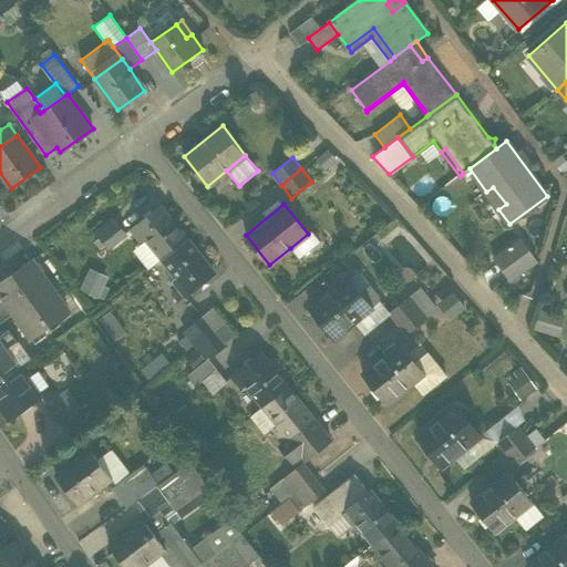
[(147,239),(163,258),(187,239),(161,206),(131,229),(142,243),(147,239)]
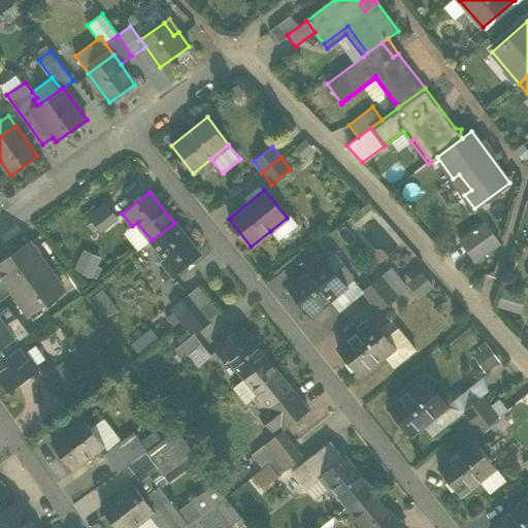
[(90,217),(101,231),(118,218),(106,204),(90,217)]
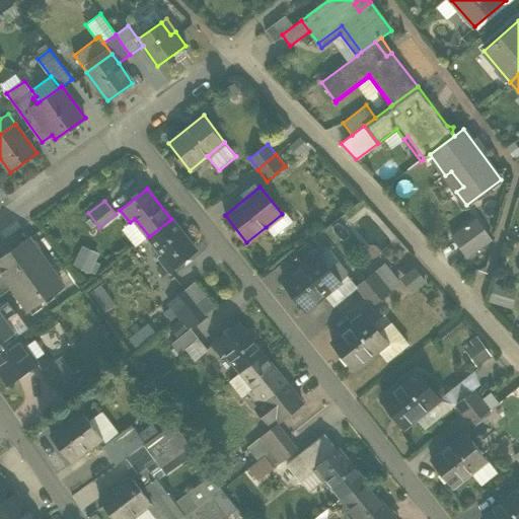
[(285,211),(282,214),(266,227),(274,237),(293,221),(285,211)]
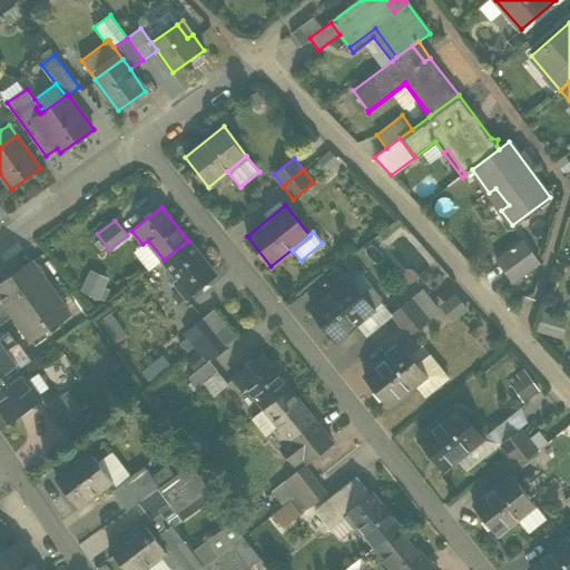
[(497,258),(512,279),(540,259),(524,238),(497,258)]
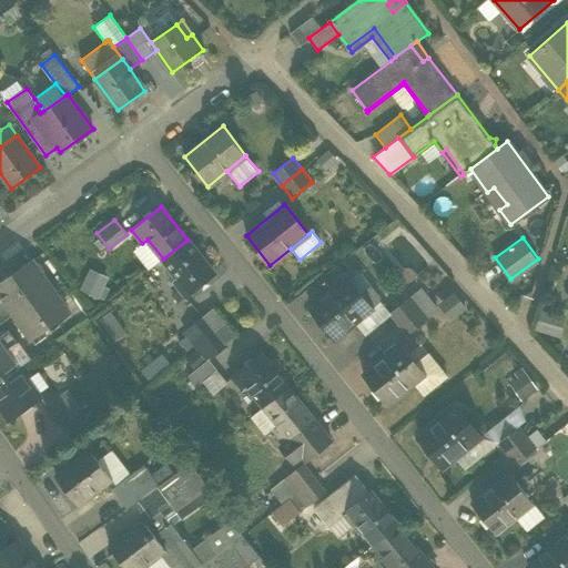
[(163,259),(148,240),(142,243),(133,251),(149,270),(163,259)]
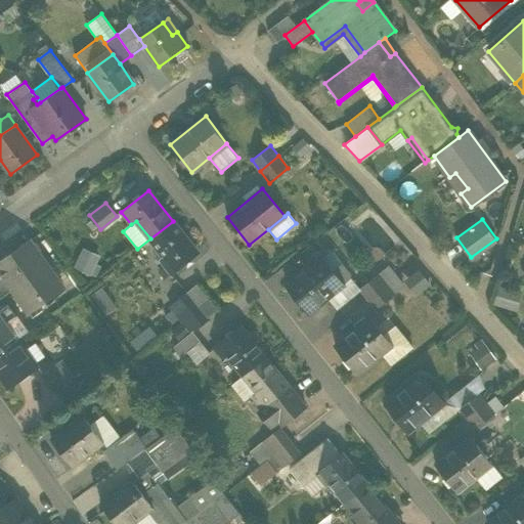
[(198,252),(173,221),(150,238),(165,258),(160,262),(170,274),(198,252)]
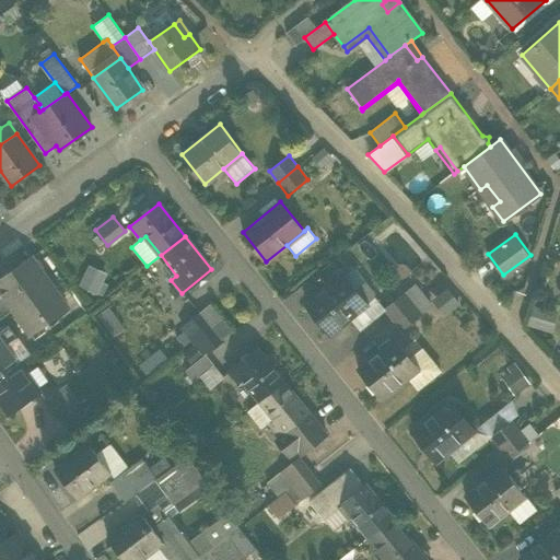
[(14,312),(27,329),(43,318),(46,324),(68,307),(32,258),(0,280),(0,291),(1,293),(14,312)]
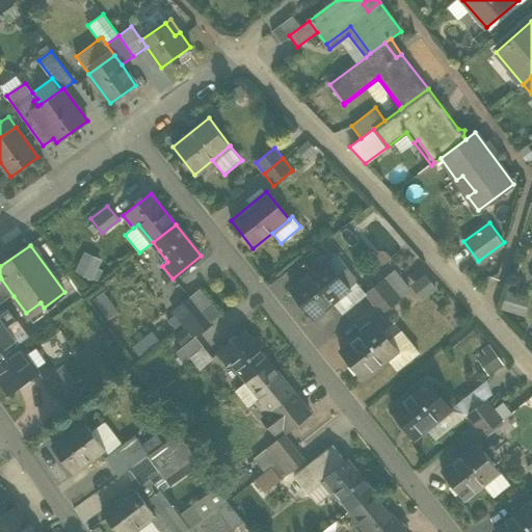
[(84,253),(75,272),(92,281),(102,261),(84,253)]
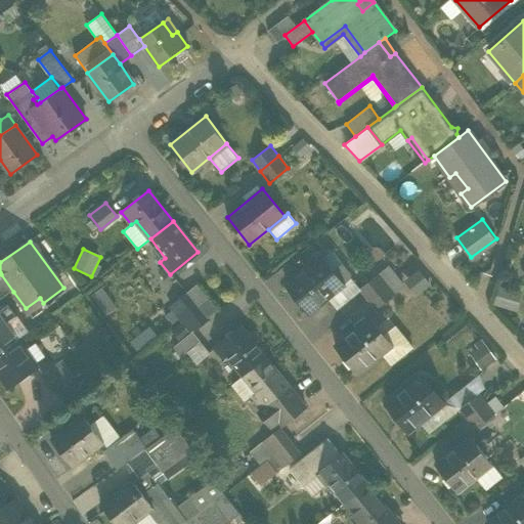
[(286,286),(307,313),(328,298),(344,285),(330,266),(321,257),(286,286)]
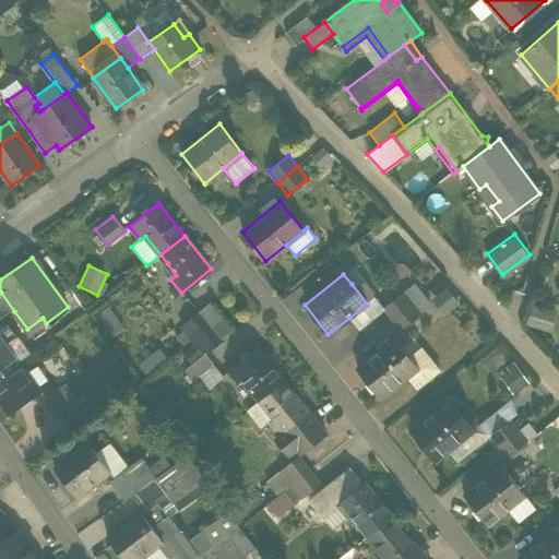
[(358,280),(352,284),(367,304),(373,298),(377,295),(366,281),(361,284),(358,280)]
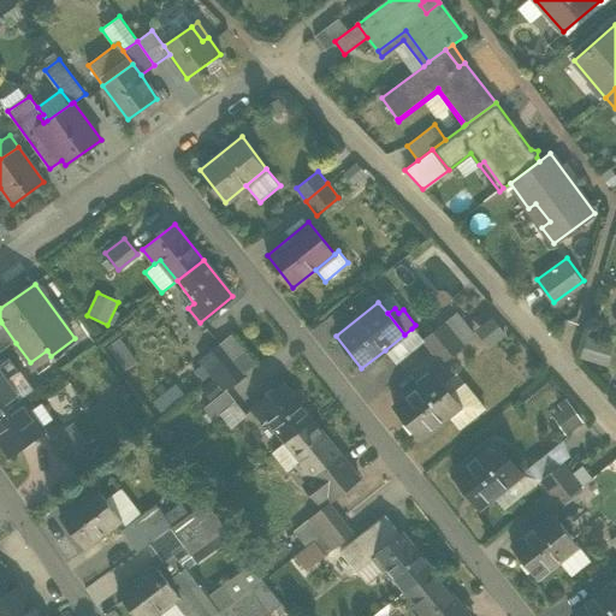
[(475,331),(490,347),(505,332),(491,317),(475,331)]
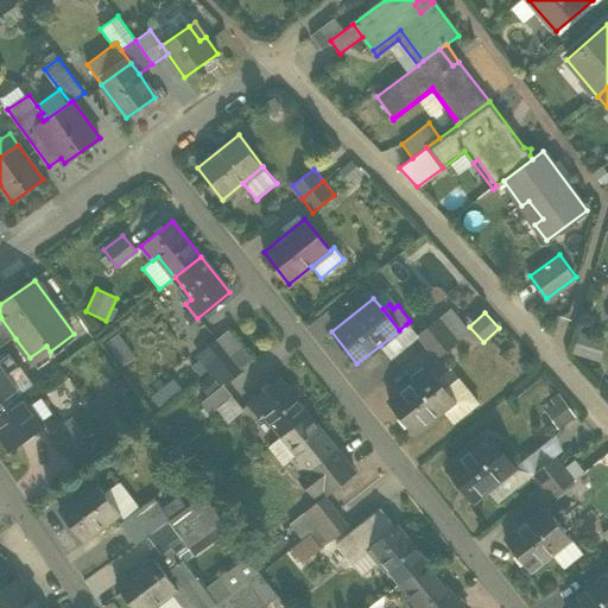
[(415,334),(425,348),(450,328),(439,315),(415,334)]
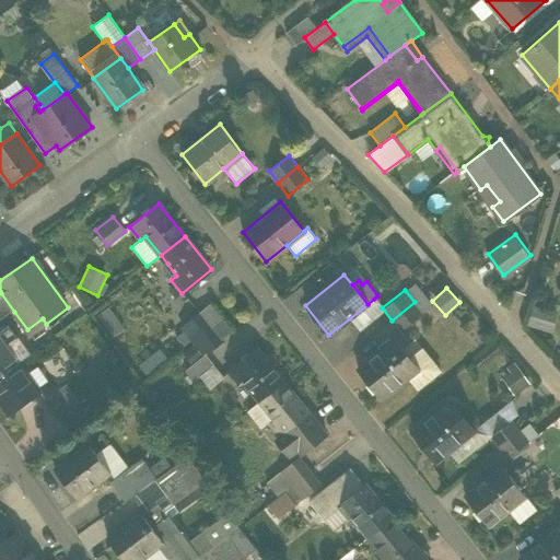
[(0,322),(14,312),(1,293),(0,293),(0,322)]
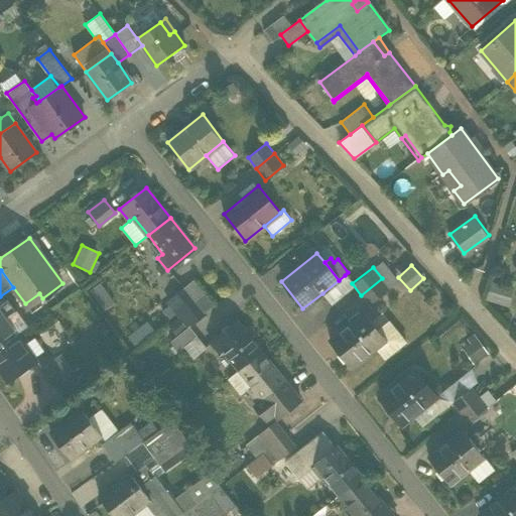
[(330,302),(352,283),(345,275),(339,280),(323,293),(330,302)]
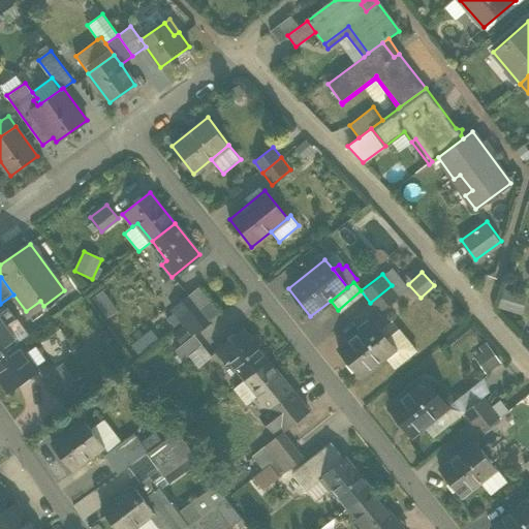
[(402,298),(392,285),(370,303),(380,315),(402,298)]
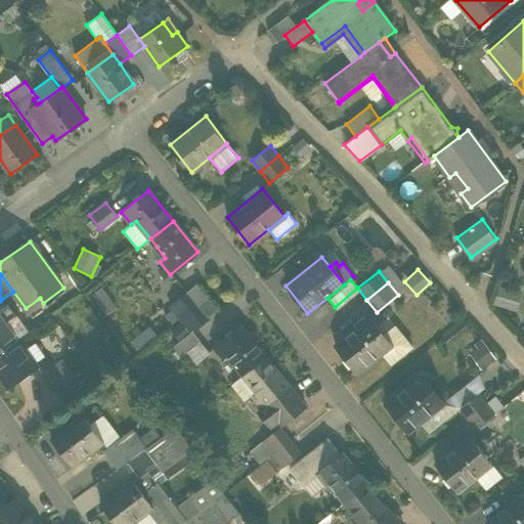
[(198,306),(208,297),(198,285),(187,293),(198,306)]
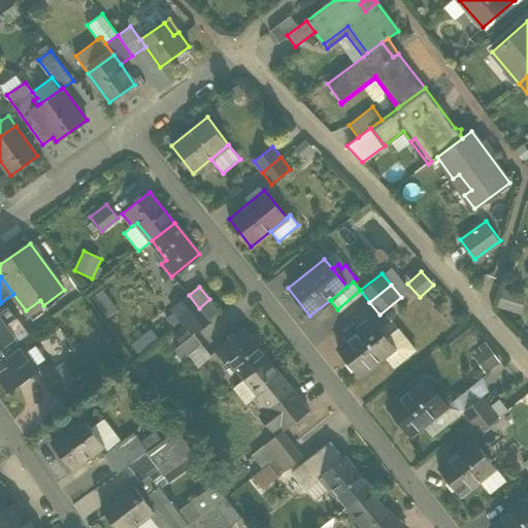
[(500,288),(496,305),(520,311),(525,294),(500,288)]
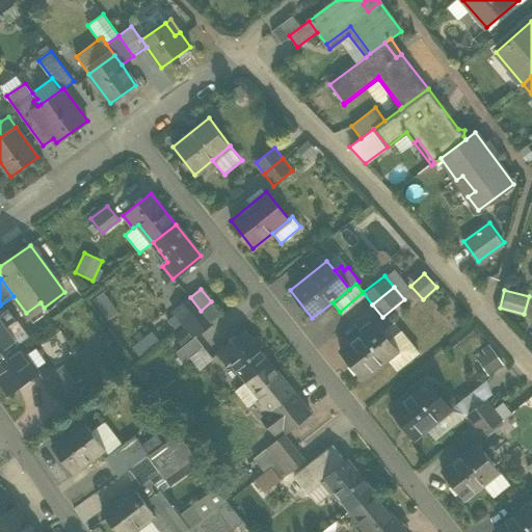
[(92,300),(107,321),(118,313),(104,292),(92,300)]
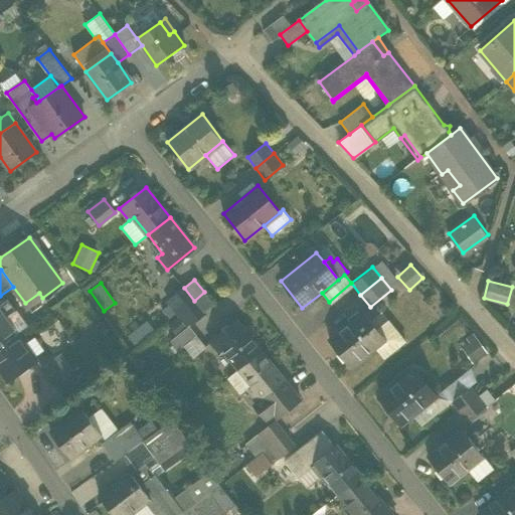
[(168,301),(178,314),(194,301),(184,288),(168,301)]
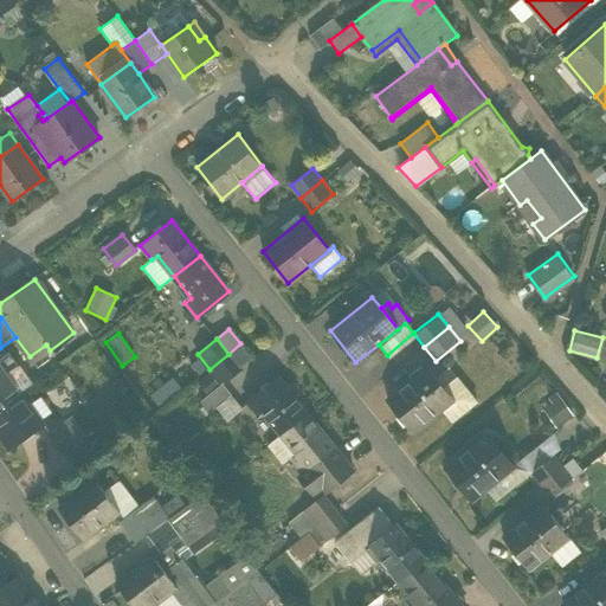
[(240,343),(229,354),(240,368),(252,359),(240,343)]
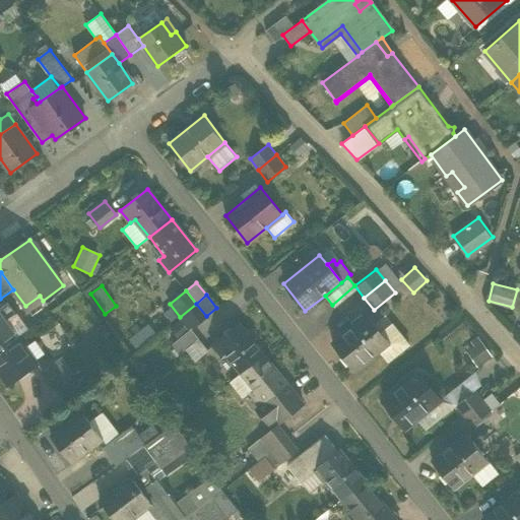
[(40,296),(25,306),(28,311),(43,301),(40,296)]
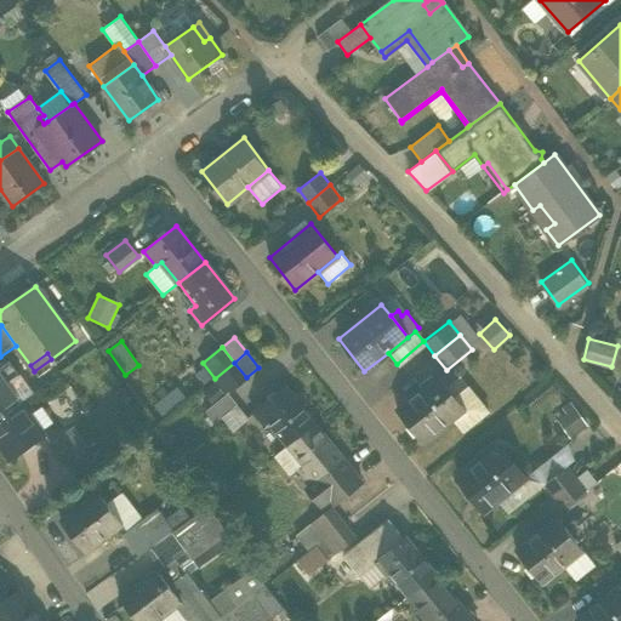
[(9,362),(0,368),(0,374),(7,385),(20,377),(9,362)]
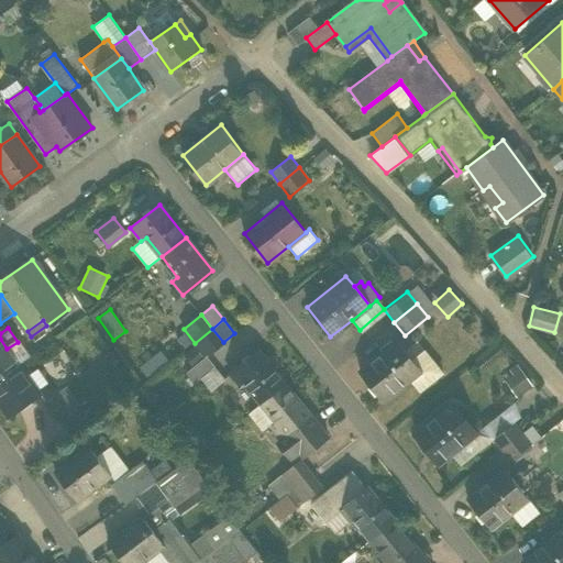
[(223,342),(212,329),(195,343),(206,356),(223,342)]
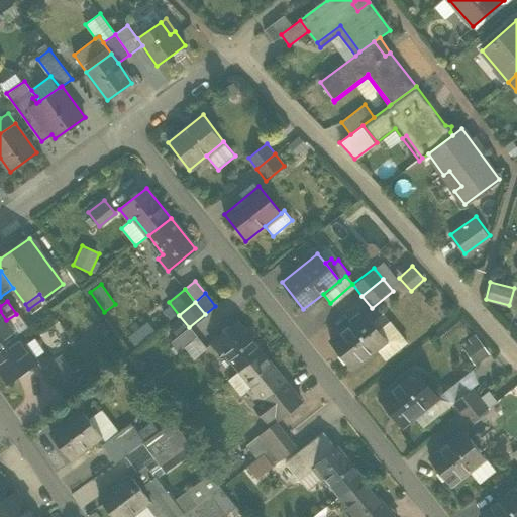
[(0,345),(16,334),(6,320),(0,311),(0,345)]
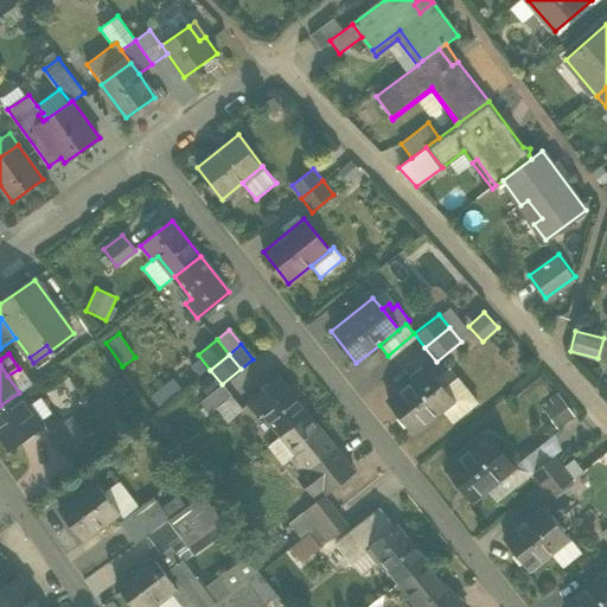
[(385,401),(411,433),(453,400),(428,368),(385,401)]
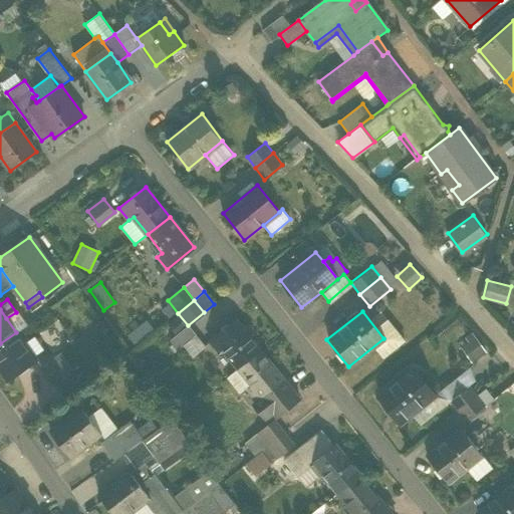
[(166,322),(176,335),(178,332),(188,325),(178,313),(166,322)]
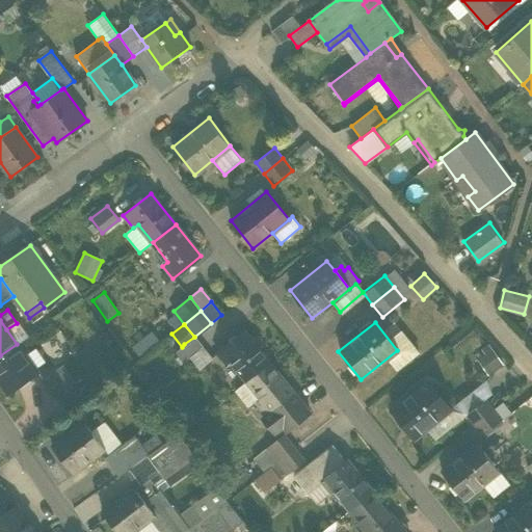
[(132,347),(140,358),(161,342),(152,331),(132,347)]
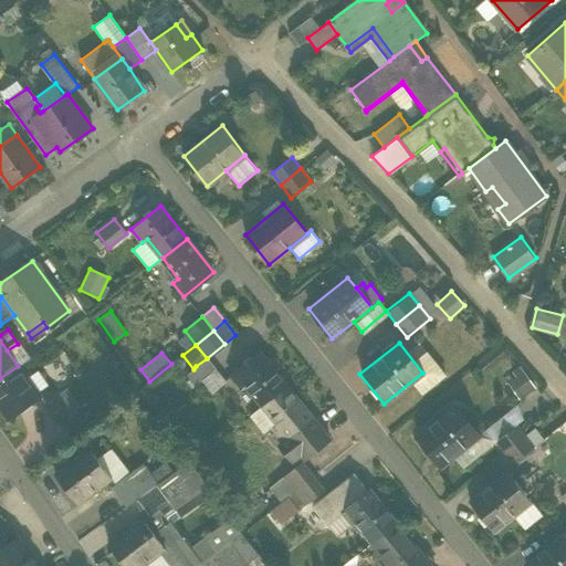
[(245,385),(262,405),(286,386),(260,353),(231,375),(241,388),(245,385)]
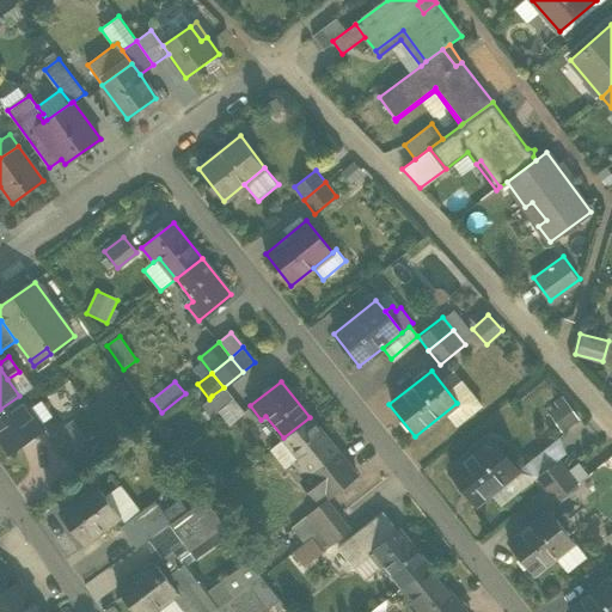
[(243,412),(224,387),(212,396),(209,399),(206,402),(225,427),(243,412)]
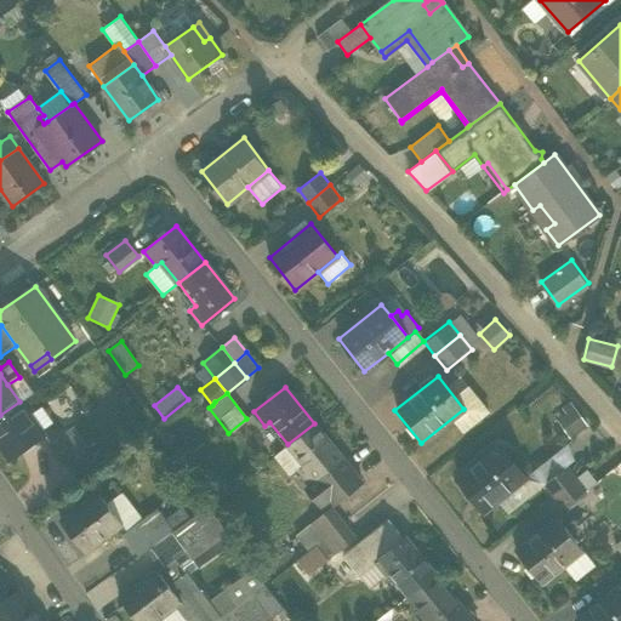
[(44,437),(20,402),(0,415),(0,446),(10,461),(44,437)]
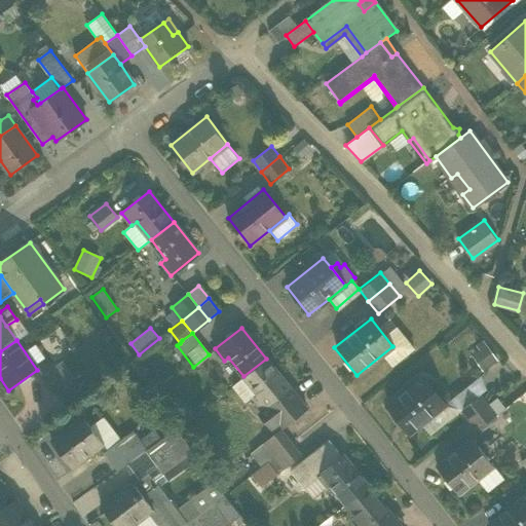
[(470,352),(483,371),(497,360),(484,342),(470,352)]
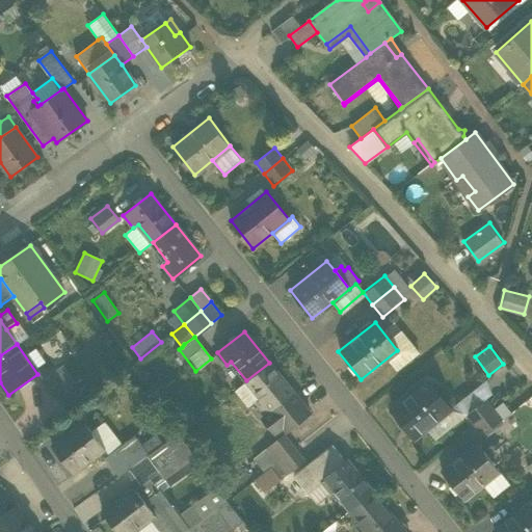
[(269,362),(269,363),(246,380),(245,380),(260,399),(256,402),(266,415),(262,418),(274,433),(286,425),(289,429),(310,413),(269,362)]
